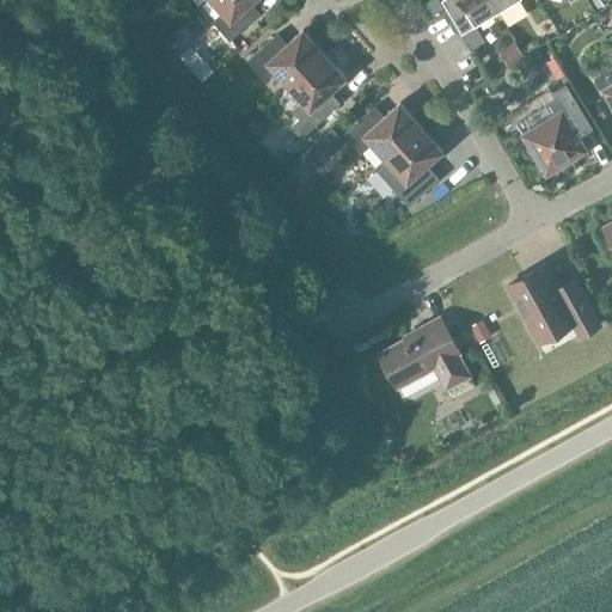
[(212,0),(224,12),(213,22),(230,41),(257,17),(248,6),(254,0),(212,0)]
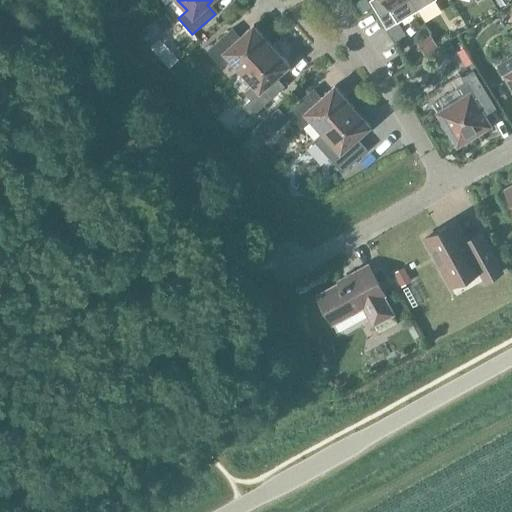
[(398,22),(416,11),(409,0),(383,0),(384,1),(374,8),(393,41),(405,34),(398,22)]
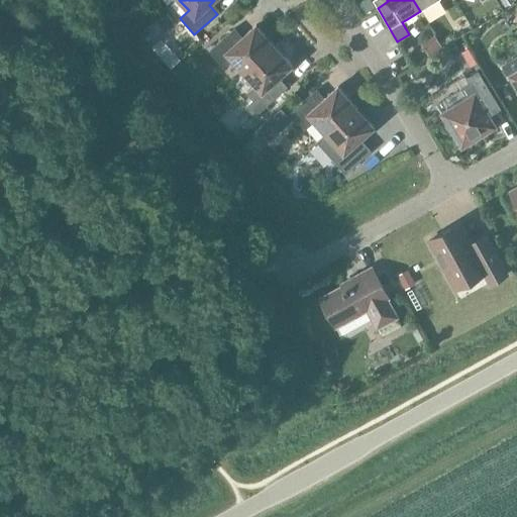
[(413,0),(420,11),(438,0),(413,0)]
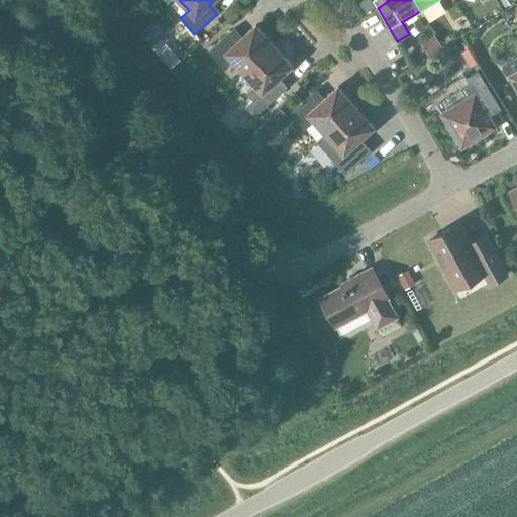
[(244,73),(275,45),(256,25),(239,40),(231,31),(209,52),(223,68),(232,60),(244,73)]
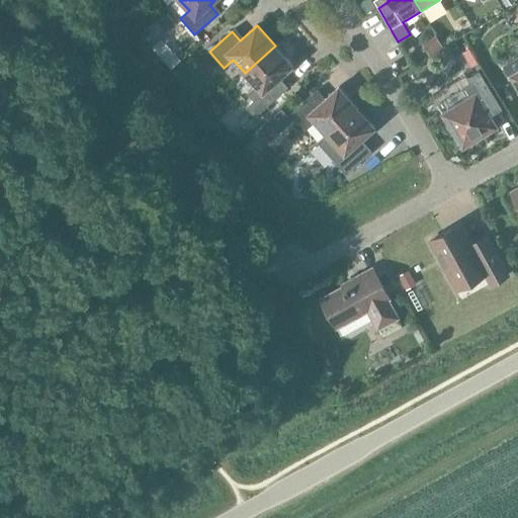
[(275,46),(245,73),(256,85),(247,93),(253,100),(246,107),(255,117),(285,90),(276,81),(293,66),(275,46)]
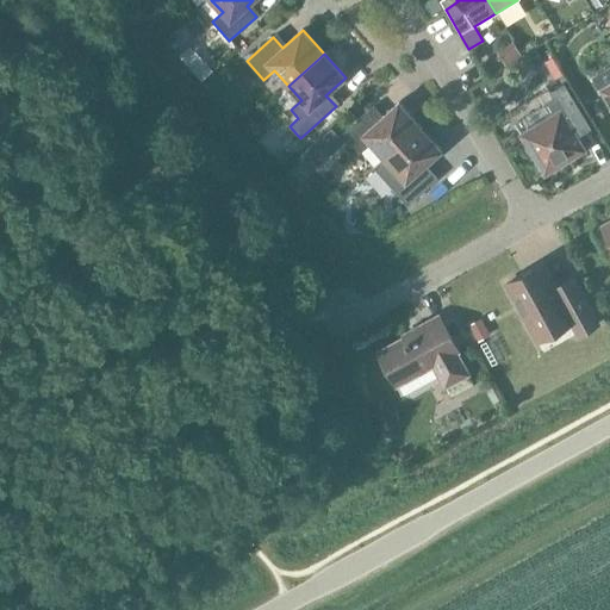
[(555,57),(546,63),(558,83),(567,78),(555,57)]
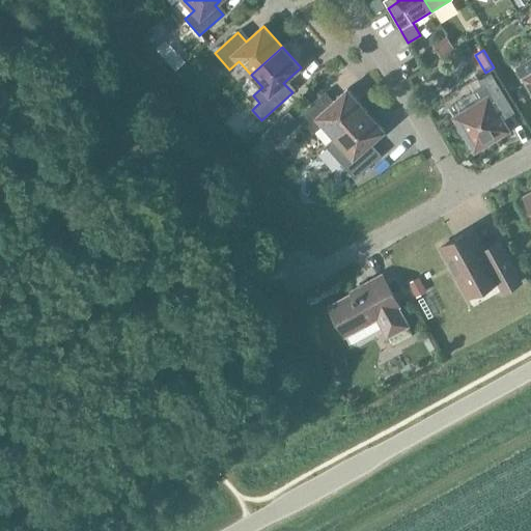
[(452,117),(474,154),(509,132),(498,112),(510,105),(491,74),(478,81),(481,86),(473,90),(479,102),(452,117)]
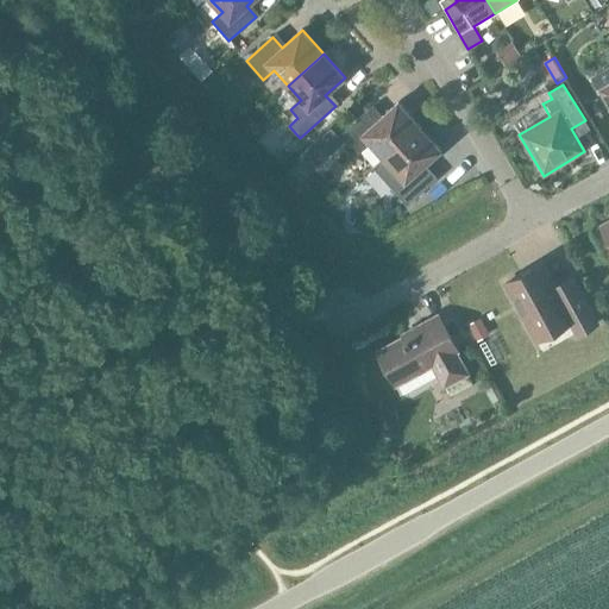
[(370,143),(384,158),(420,126),(399,102),(378,120),(369,110),(343,133),(359,152),(370,143)]
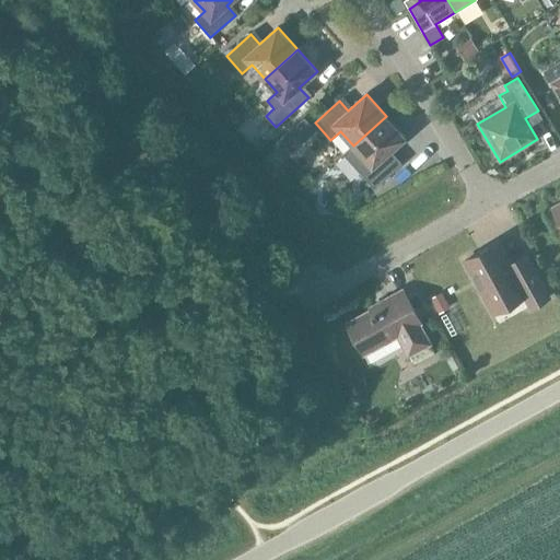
[(406,138),(386,116),(353,146),(365,159),(356,167),(374,188),(399,166),(387,154),(406,138)]
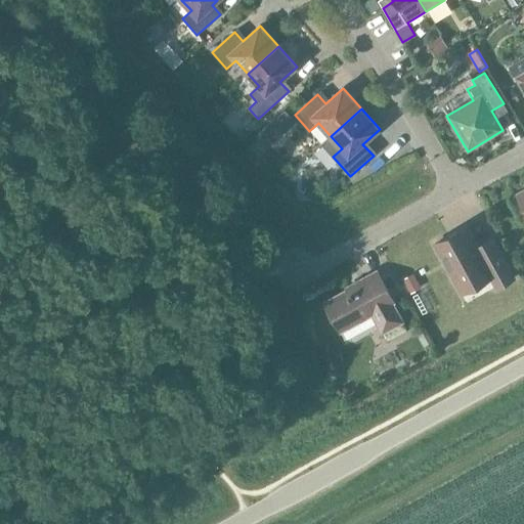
[(514,278),(492,238),(478,247),(467,226),(434,245),(462,294),(491,276),(496,288),(514,278)]
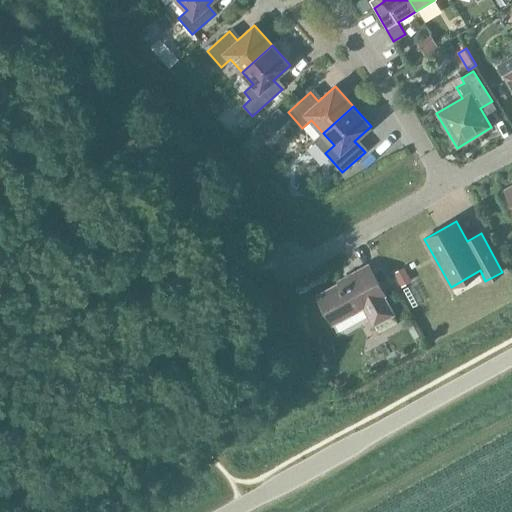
[(384,295),(369,268),(354,276),(353,274),(339,282),(340,283),(317,296),(333,324),(364,306),(374,324),(393,314),(383,296),(384,295)]
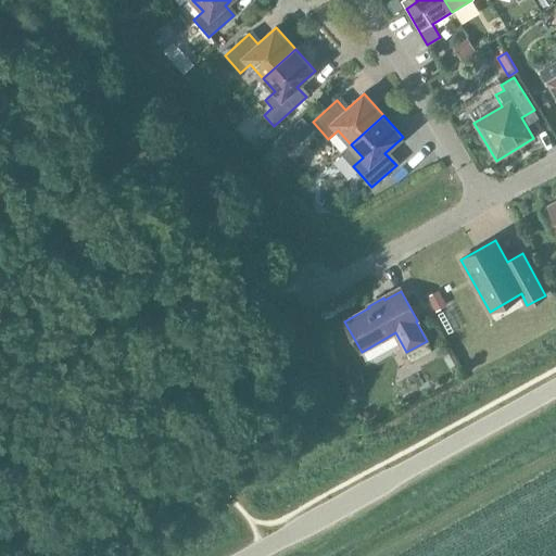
[(417,358),(424,369),(439,361),(432,350),(417,358)]
